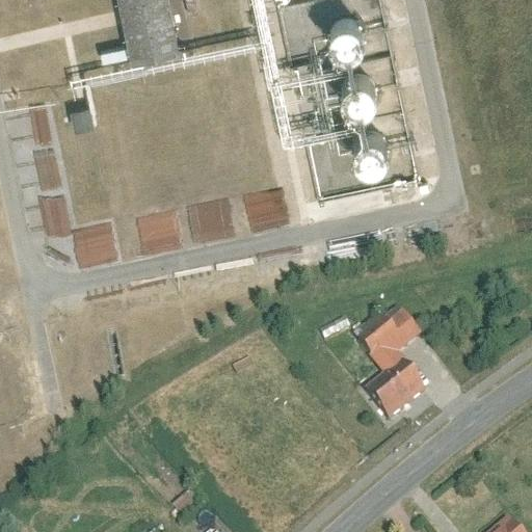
[(125,0),(134,46),(182,36),(175,0),(125,0)]
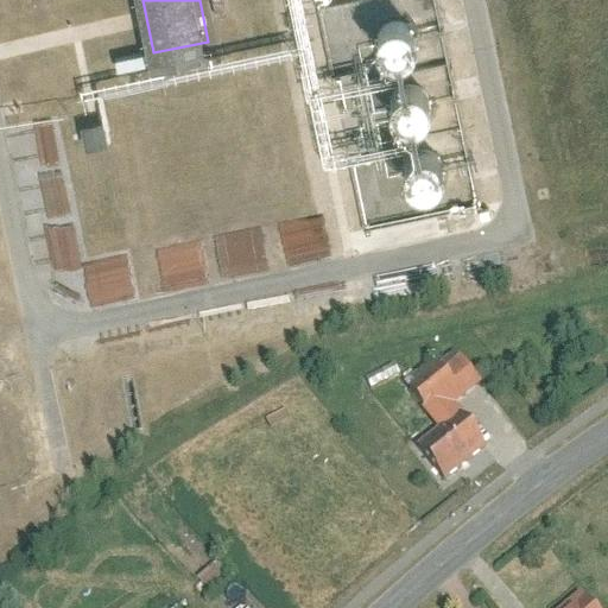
[(105,114),(83,119),(88,141),(109,137),(105,114)]
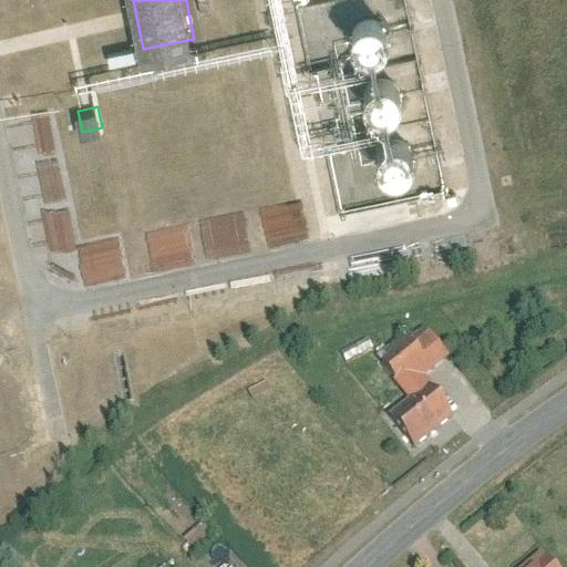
[(44,214),(30,216),(34,258),(50,256),(44,214)]
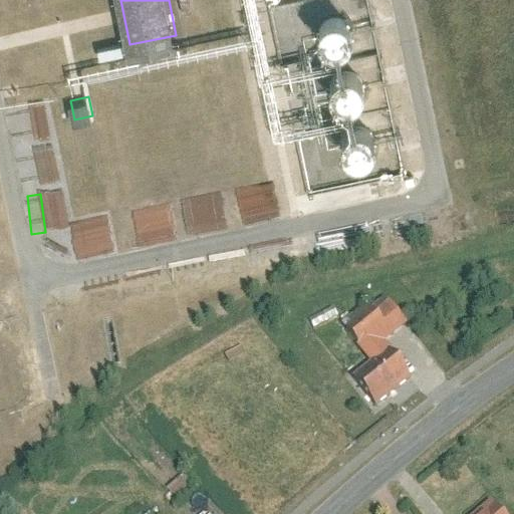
[(166,205),(133,214),(142,245),(175,236),(166,205)]
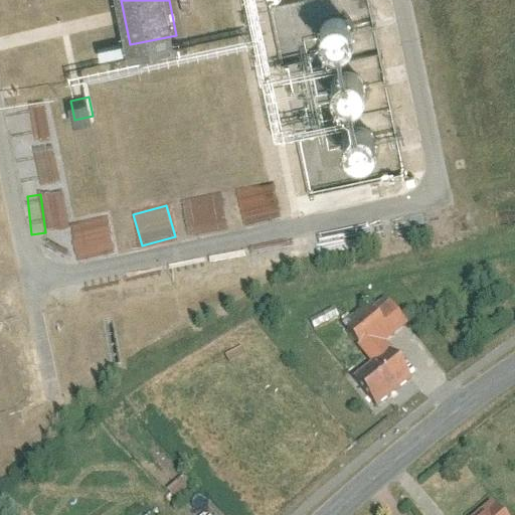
[(70,223),(76,261),(115,253),(108,217),(70,223)]
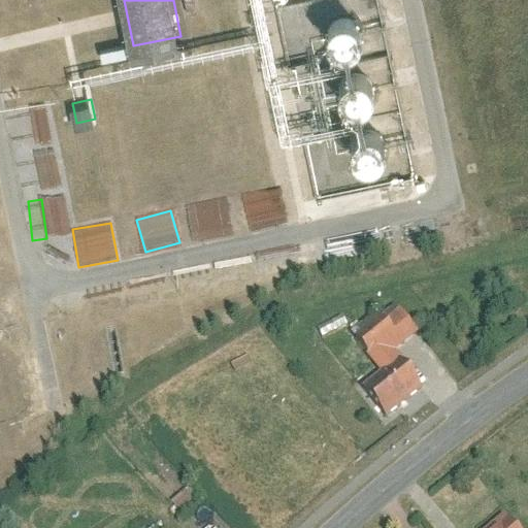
[(394,337),(383,324),(357,344),(386,380),(367,394),(385,416),(421,386),(387,343),(394,337)]
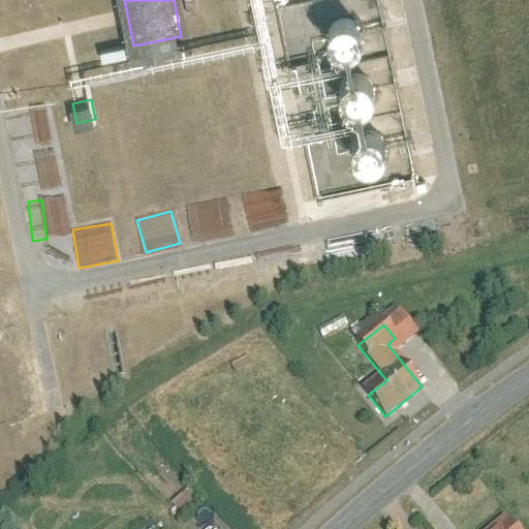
[(515,528),(505,517),(489,528),(515,528)]
